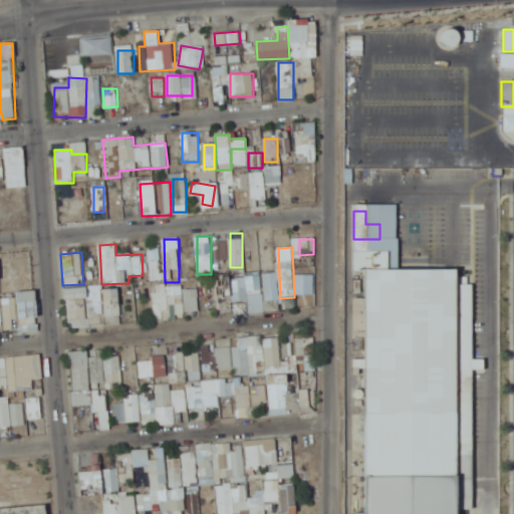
[(452,283),(471,283),(469,504),(449,504),(448,513),(355,513),(357,263),(452,264),(452,283)]
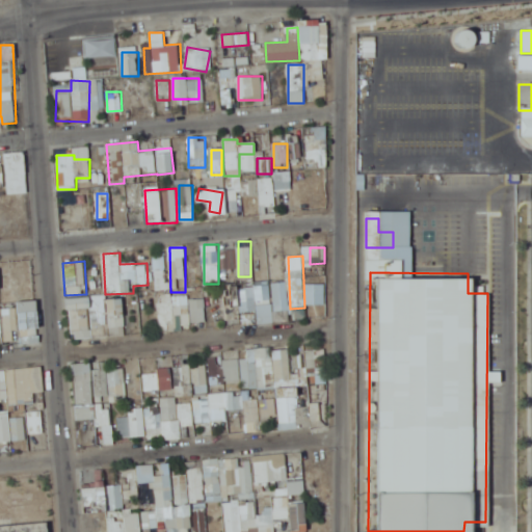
[(257,286),(257,308),(270,308),(270,286),(257,286)]
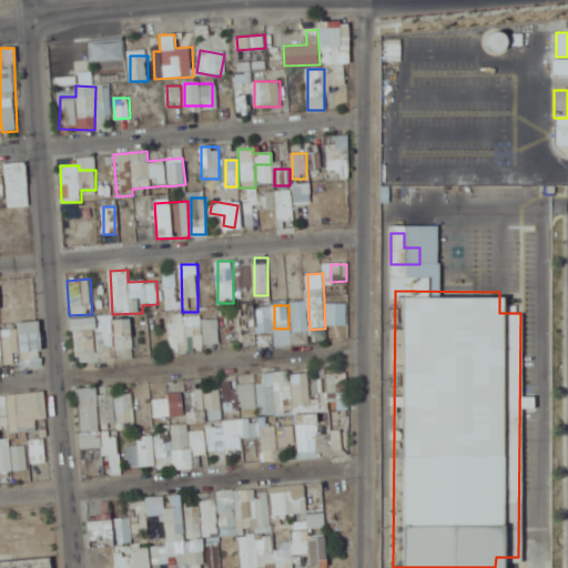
[(69,331),(98,331),(98,318),(69,318),(69,331)]
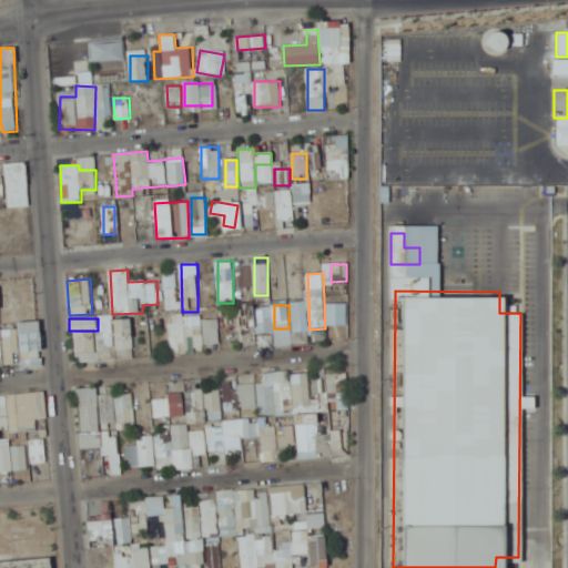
[(132,348),(130,318),(114,318),(115,350),(132,348)]
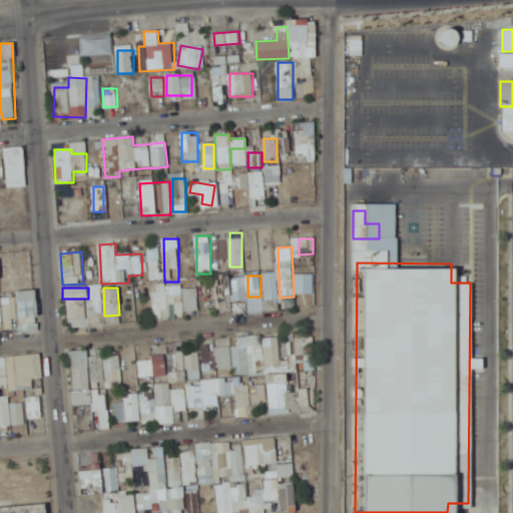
[(171,318),(170,307),(181,306),(181,289),(152,289),(153,318),(171,318)]
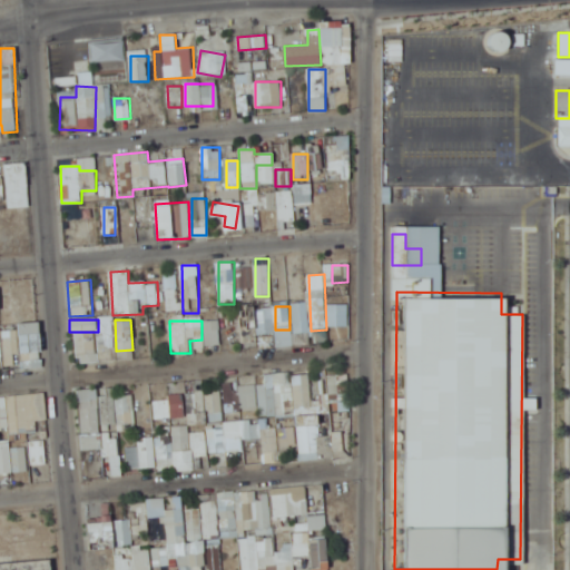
[(39,361),(39,333),(19,333),(19,330),(3,330),(3,366),(20,366),(20,361),(39,361)]
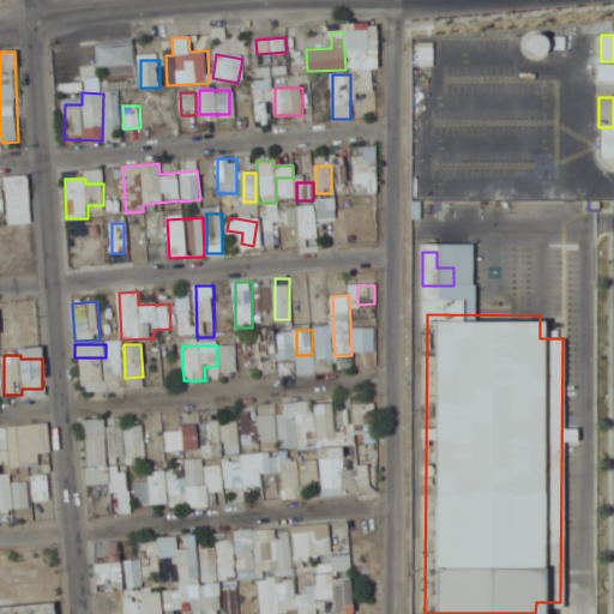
[(335,404),(317,404),(317,441),(335,441),(335,404)]
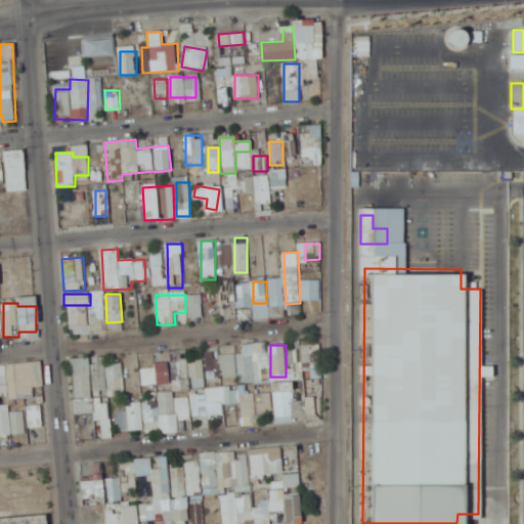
[(319,345),(303,345),(303,366),(319,366),(319,345)]
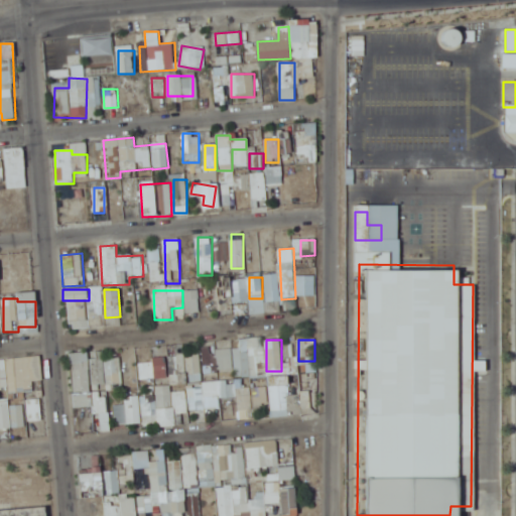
[(234,368),(236,377),(245,375),(240,348),(218,352),(220,370),(234,368)]
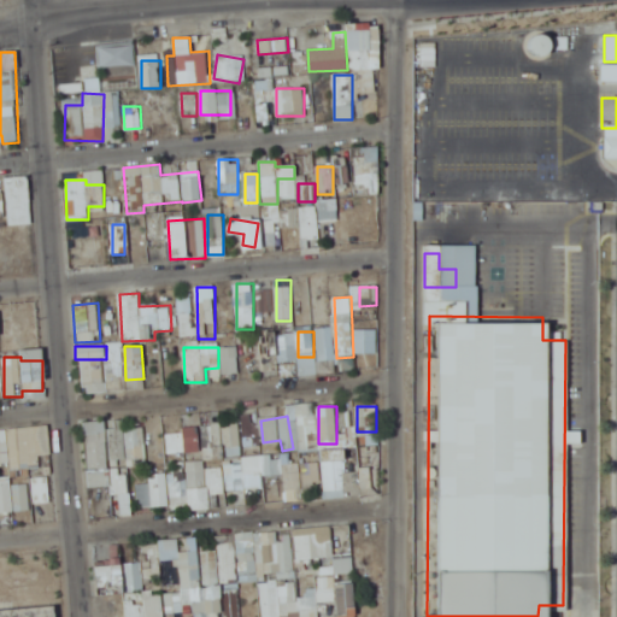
[(87,469),(110,469),(110,468),(124,466),(123,422),(109,423),(109,432),(86,432),(87,469)]
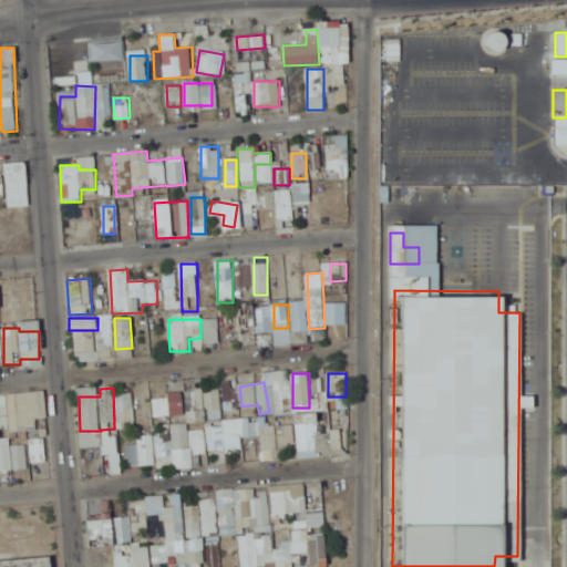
[(204,400),(195,400),(195,408),(205,408),(206,420),(220,419),(220,388),(204,388),(204,400)]
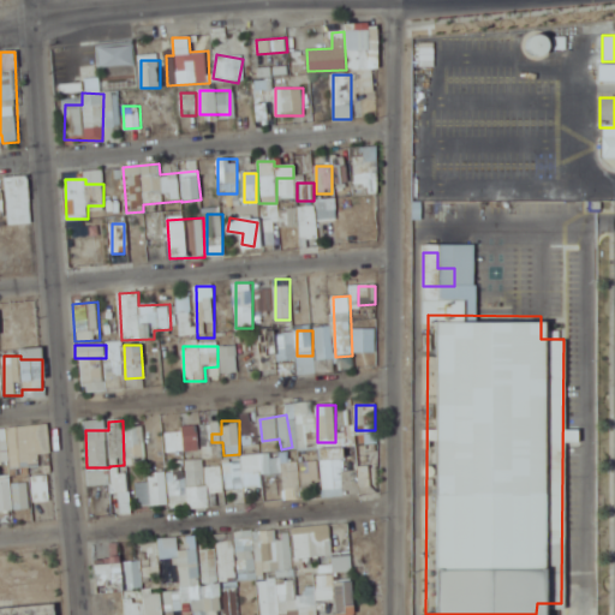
[(0,512),(12,512),(11,477),(0,477),(0,467),(40,465),(40,453),(51,453),(49,425),(0,427),(0,512)]
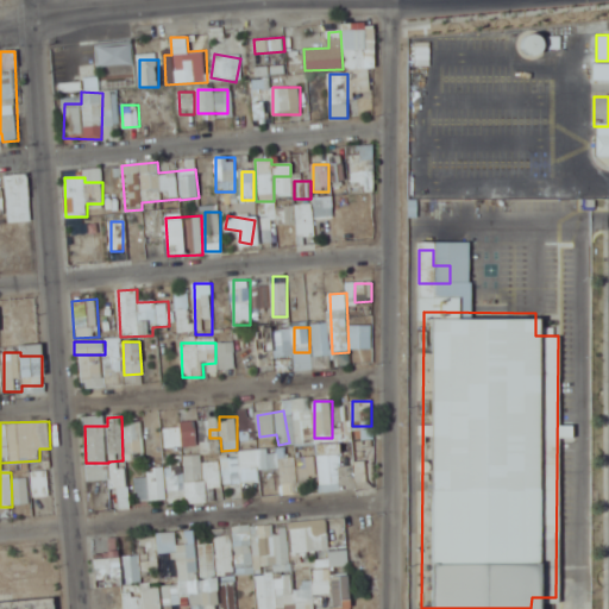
[(199,447),(199,425),(165,425),(165,447),(199,447)]
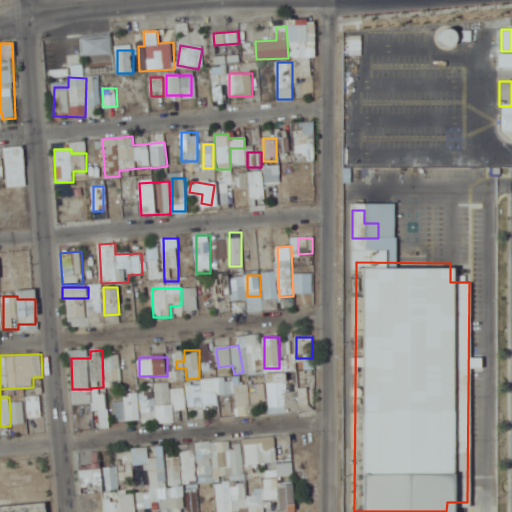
[(156,382),(156,403),(170,403),(170,382),(156,382)]
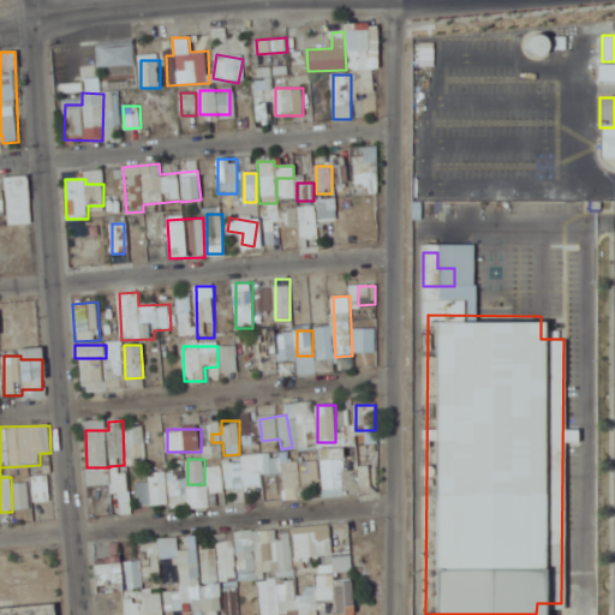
[(281,577),(297,572),(286,532),(270,536),(281,577)]
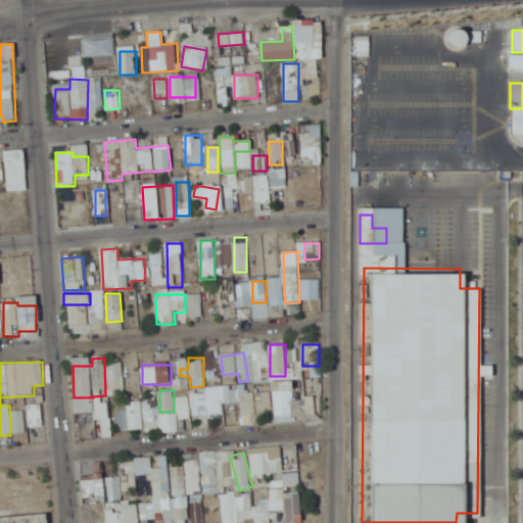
[(150,469),(153,503),(106,507),(107,522),(112,522),(122,522),(121,522),(143,522),(188,519),(184,466),(150,469)]
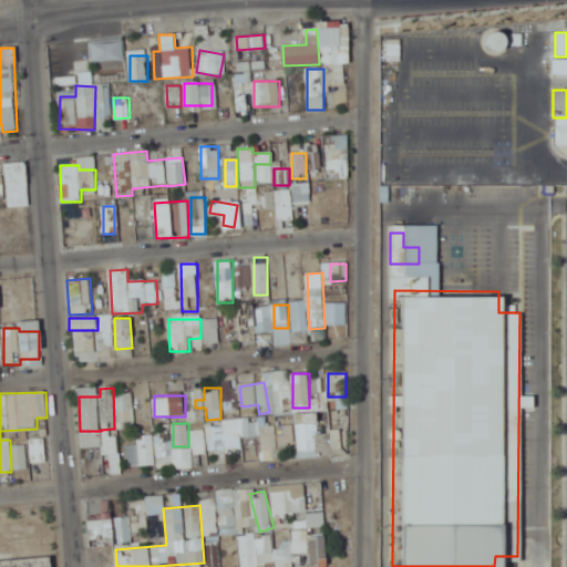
[(130,517),(86,518),(88,545),(130,544),(130,517)]
